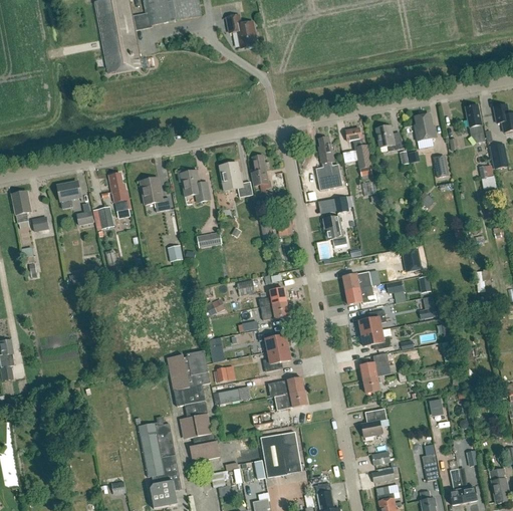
[(148,24),(200,14),(197,0),(143,0),(146,12),(132,15),(129,0),(98,0),(93,1),(106,72),(141,66),(134,29),(149,26),(148,24)]
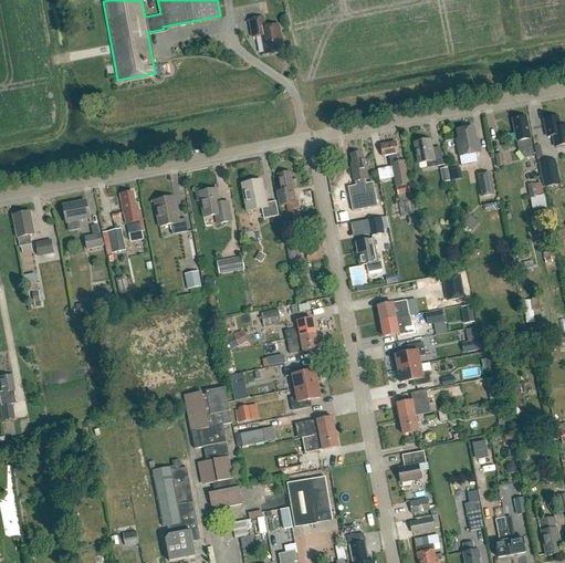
[(264,24),(262,14),(248,18),(251,34),(260,33),(264,52),(282,49),(278,22),(264,24)]
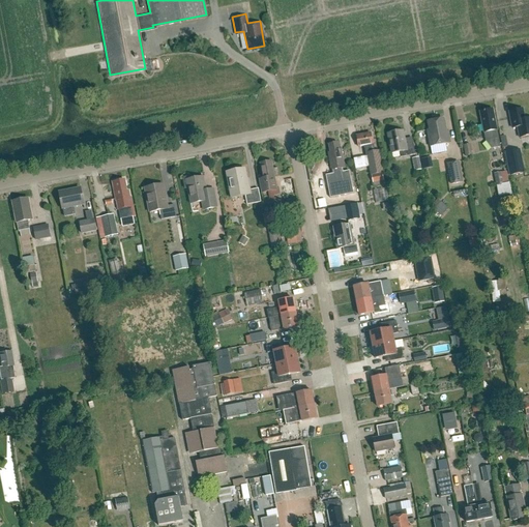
[(491,146),(499,144),(496,128),(492,107),(478,110),(482,129),(483,129),(485,138),(491,146)]
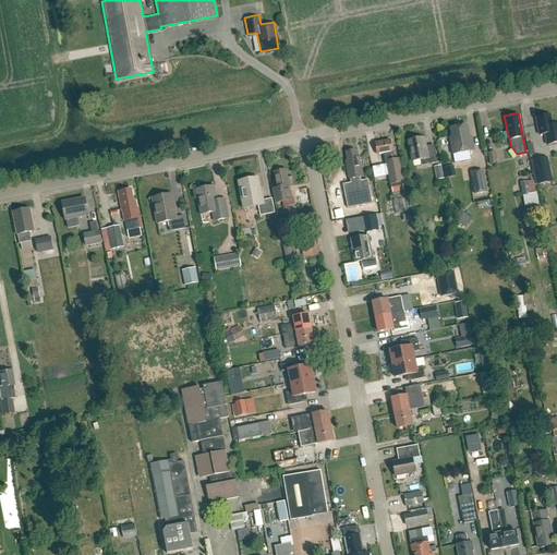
[(556,121),(551,123),(548,112),(535,115),(539,133),(544,132),(546,143),(556,140),(556,121)]
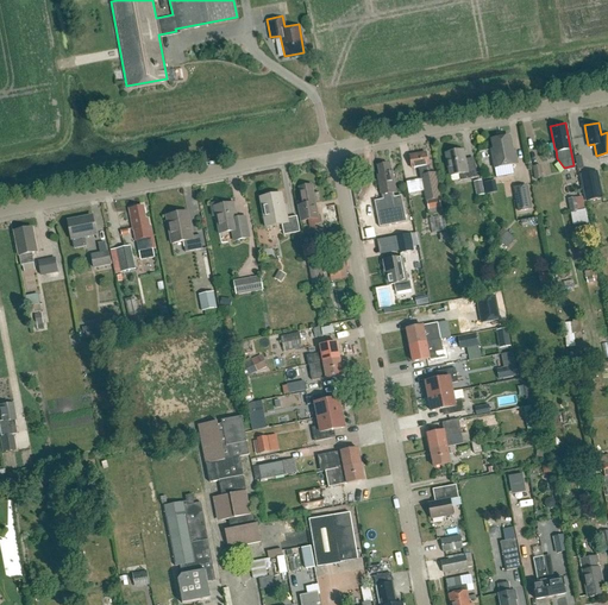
[(511,149),(508,134),(491,138),(493,146),(490,147),(494,165),(515,162),(513,147),(511,149)]
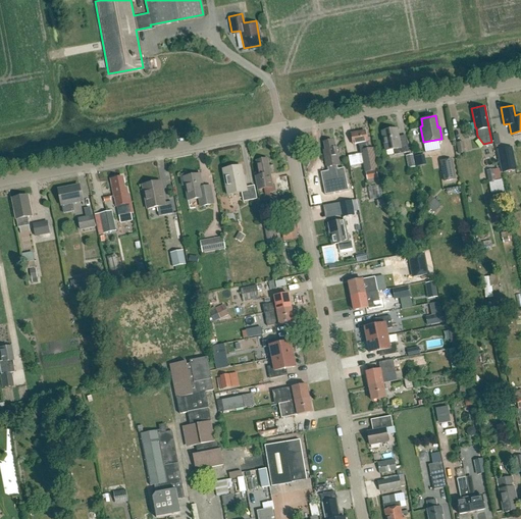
[(399,139),(396,126),(380,130),(384,149),(392,147),(393,153),(408,150),(406,138),(399,139)]
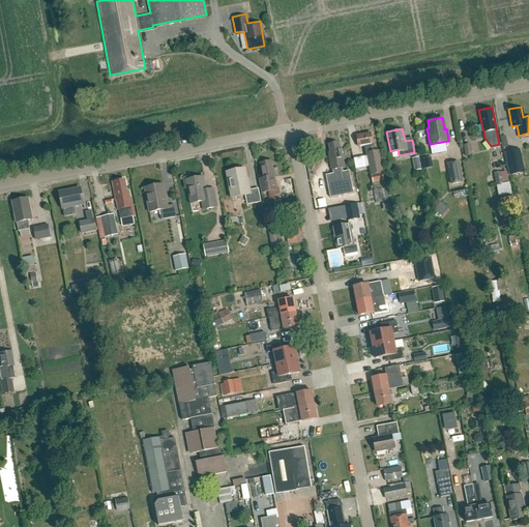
[(370,173),(381,170),(377,149),(373,149),(373,147),(370,130),(355,133),(357,145),(363,144),(364,154),(366,154),(370,173)]
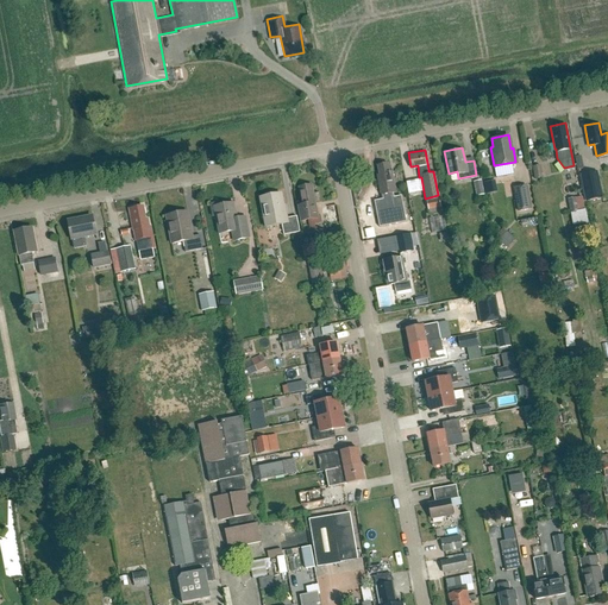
[(382,196),(374,199),(378,225),(406,219),(400,193),(393,195),(392,190),(395,189),(392,169),(389,170),(387,161),(376,163),(378,172),(376,172),(380,189),(381,189),(382,196)]
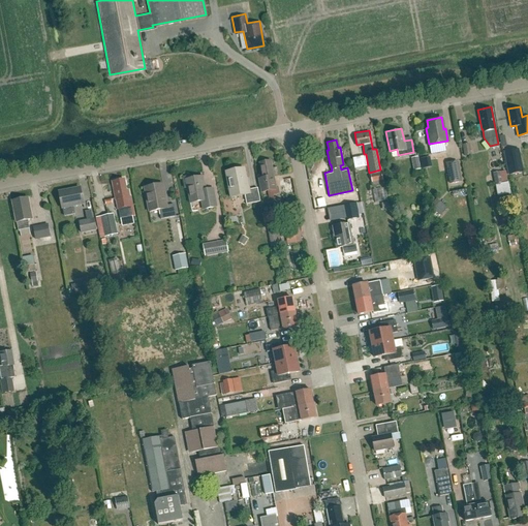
[(504,150),(508,173),(522,169),(518,147),(504,150)]
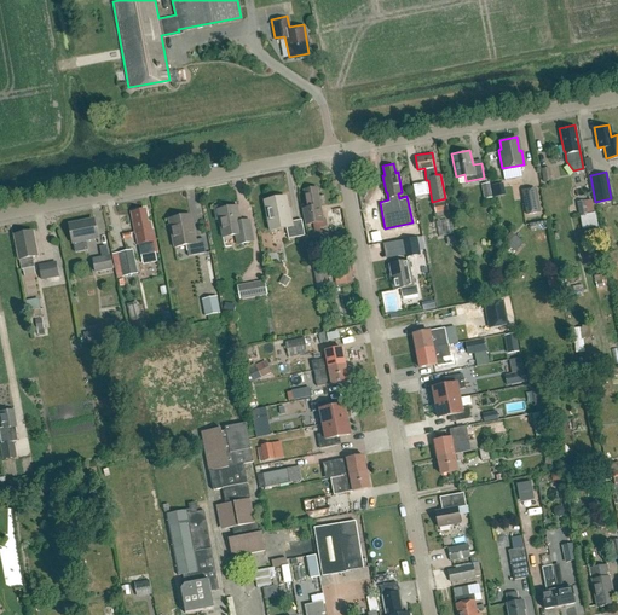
[(483,197),(491,195),(489,180),(480,181),(483,197)]
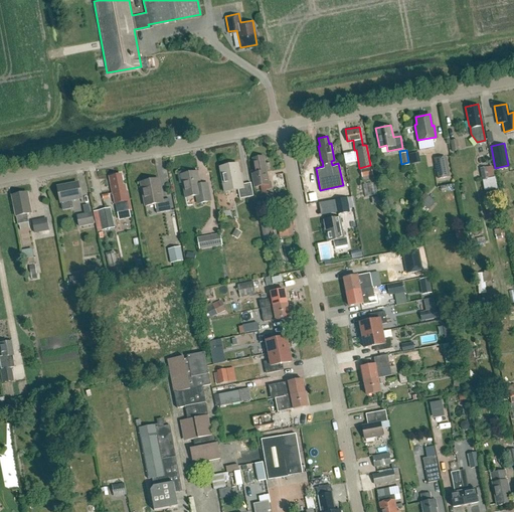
[(412,162),(419,160),(417,150),(410,152),(412,162)]
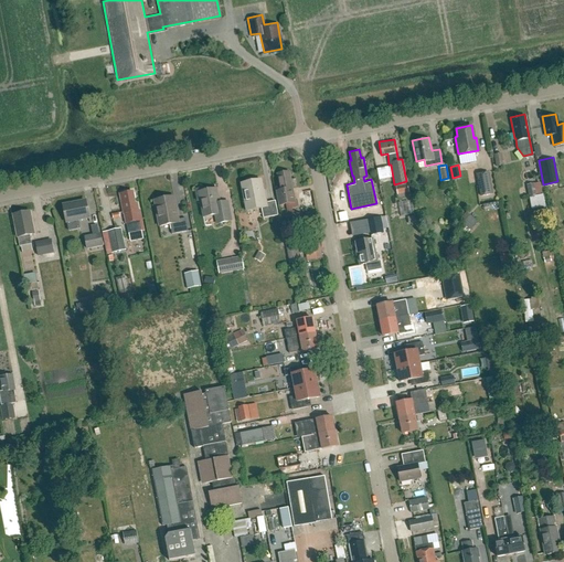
[(289,177),(288,169),(277,171),(279,188),(276,189),(278,203),(294,200),(291,187),(297,186),(295,177),(289,177)]
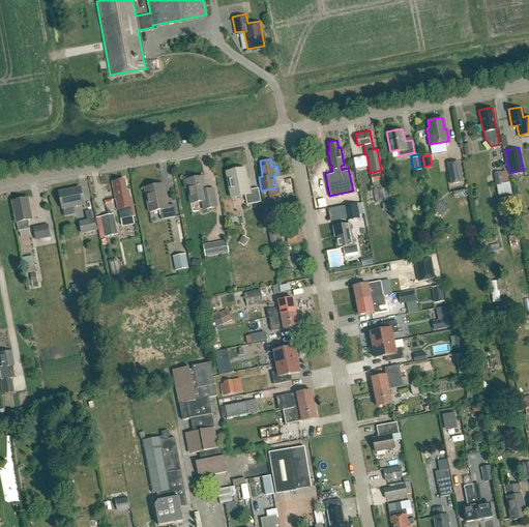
[(458,159),(447,162),(451,182),(462,180),(458,159)]
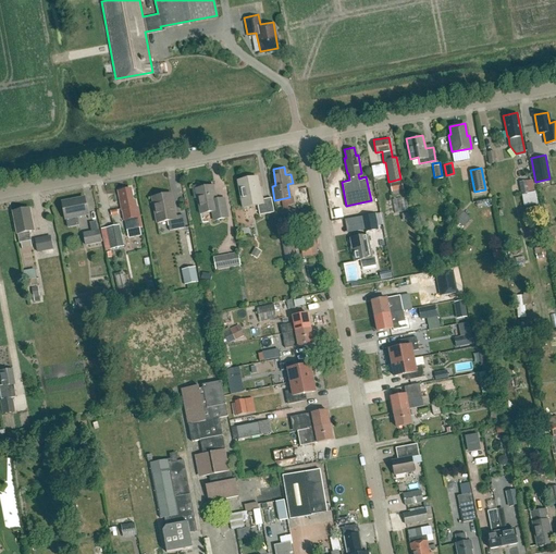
[(259,185),(257,174),(236,179),(242,206),(257,204),(259,213),(273,210),(270,196),(262,197),(260,185),(259,185)]
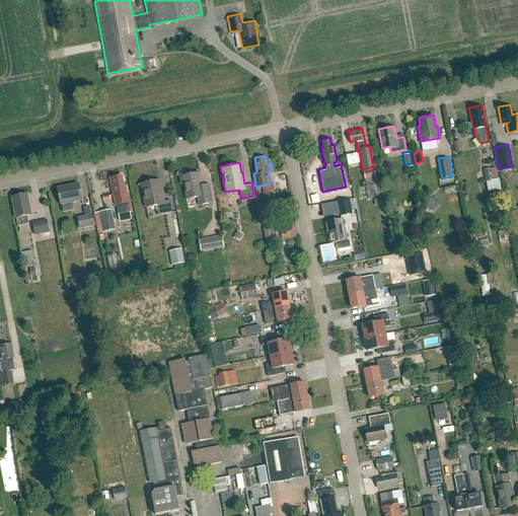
[(495,165),(483,167),(485,179),(498,177),(495,165)]
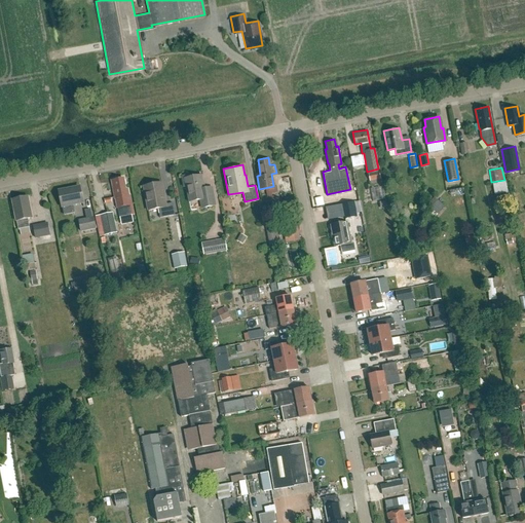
[(378,169),(367,172),(369,182),(375,181),(375,178),(380,177),(378,169)]
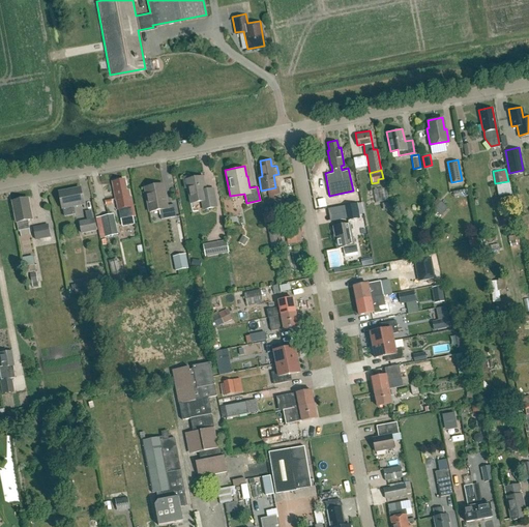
[(202,174),(192,176),(190,173),(182,175),(184,186),(186,185),(189,202),(201,199),(203,207),(216,205),(213,191),(212,186),(205,188),(202,174)]
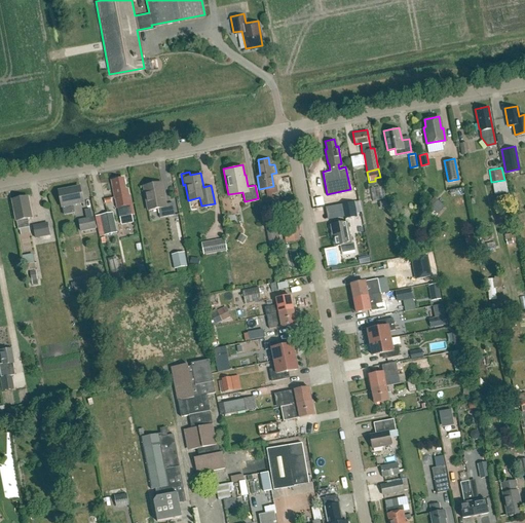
[(124,187),(122,176),(111,178),(114,197),(115,197),(118,215),(133,212),(130,202),(129,193),(127,194),(126,187),(124,187)]
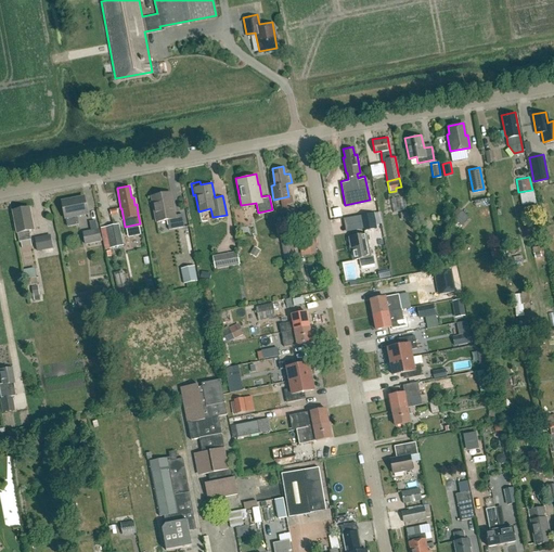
[(175,214),(170,191),(150,194),(155,220),(166,218),(168,228),(183,225),(181,213),(175,214)]
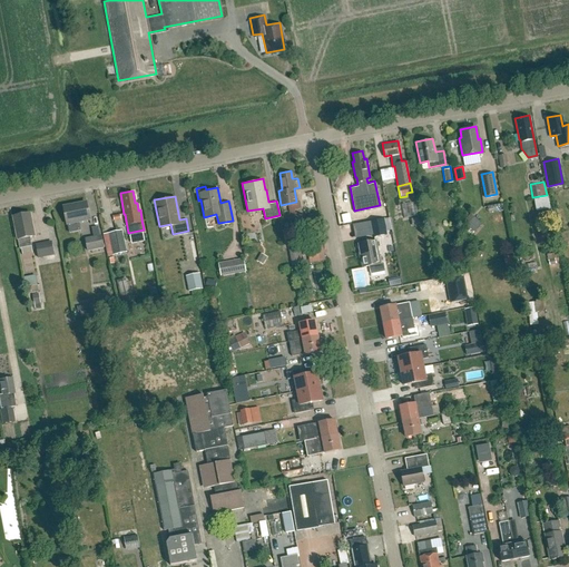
[(80,228),(78,220),(89,217),(86,201),(62,205),(66,222),(67,222),(69,231),(80,228)]
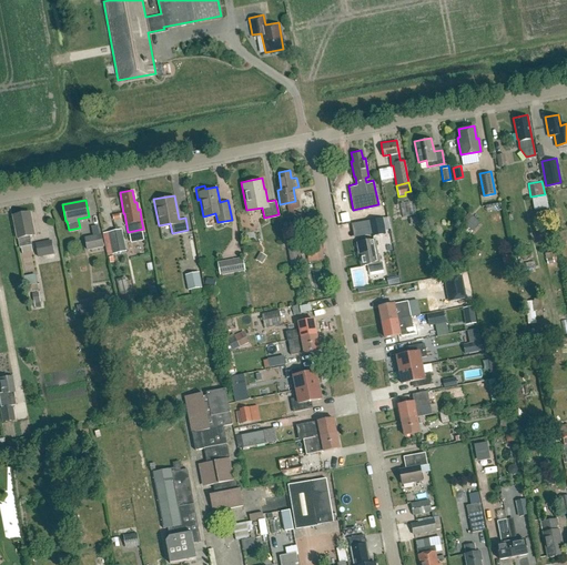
[(404,212),(414,211),(413,202),(403,202),(404,212)]
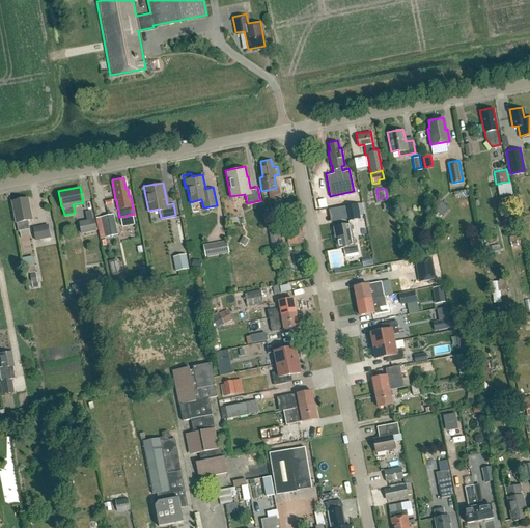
[(28,226),(27,219),(32,218),(27,196),(11,199),(16,221),(18,229),(28,226)]
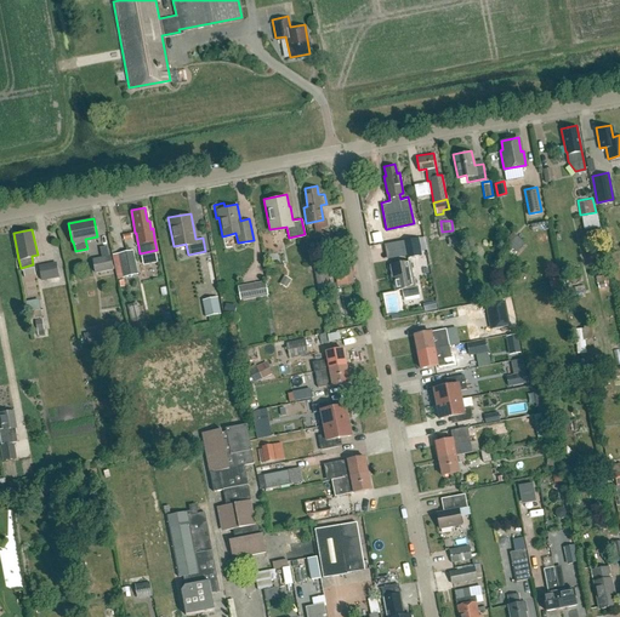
[(511,230),(504,240),(516,250),(524,241),(511,230)]
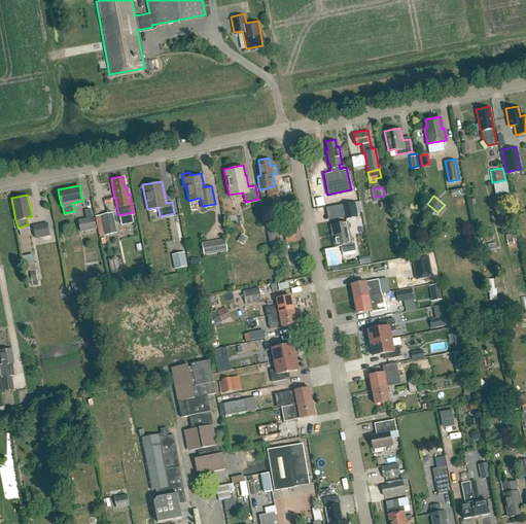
[(344,217),(354,215),(351,201),(341,203),(344,217)]
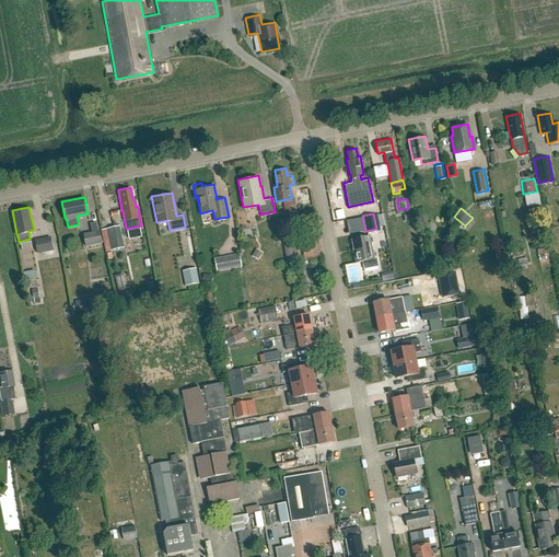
[(109,248),(124,245),(119,223),(105,227),(109,248)]
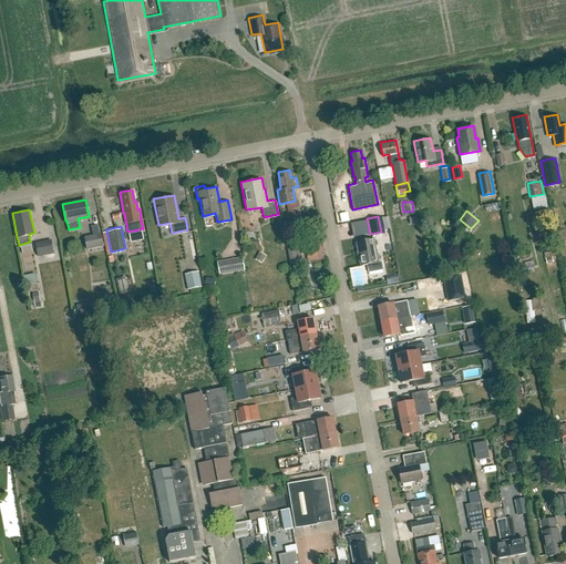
[(85,247),(102,244),(100,231),(83,234),(85,247)]
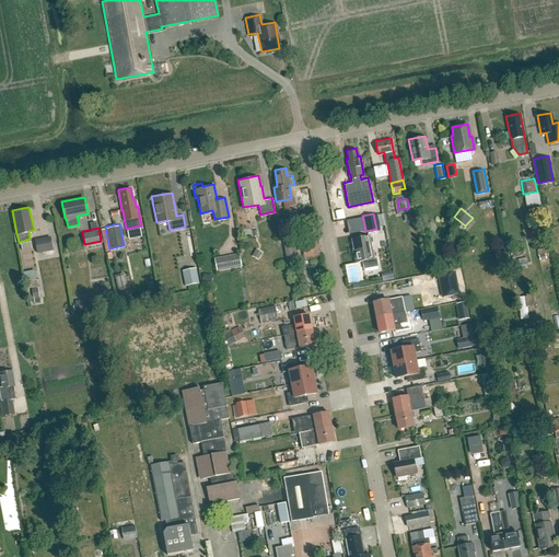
[(36,252),(51,248),(49,234),(33,238),(36,252)]
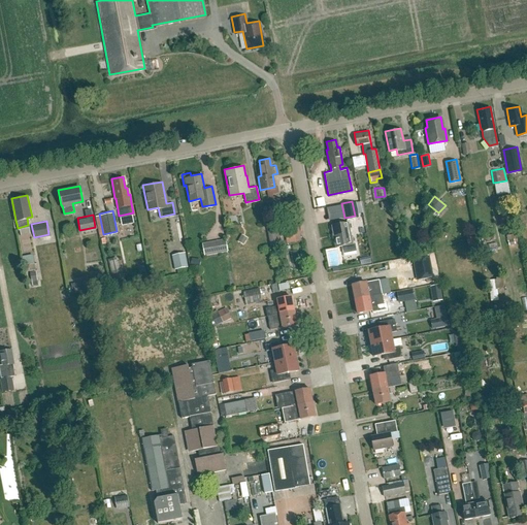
[(352,241),(348,221),(331,224),(335,244),(341,243),(342,249),(356,247),(354,240),(352,241)]
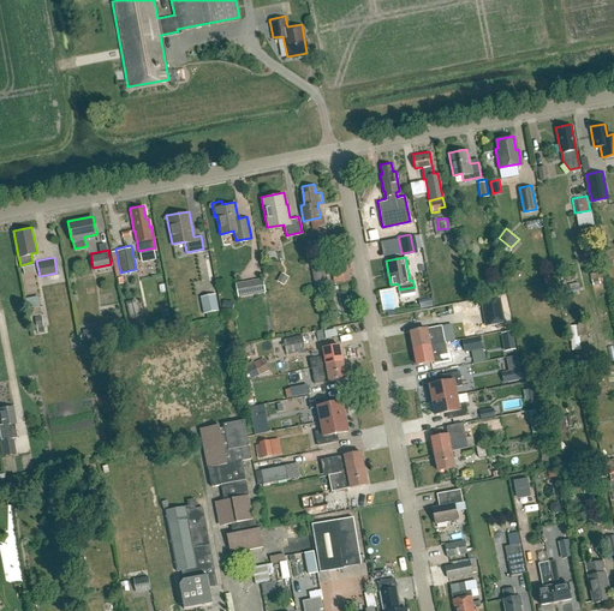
[(331,258),(332,279),(349,279),(347,258),(331,258)]
